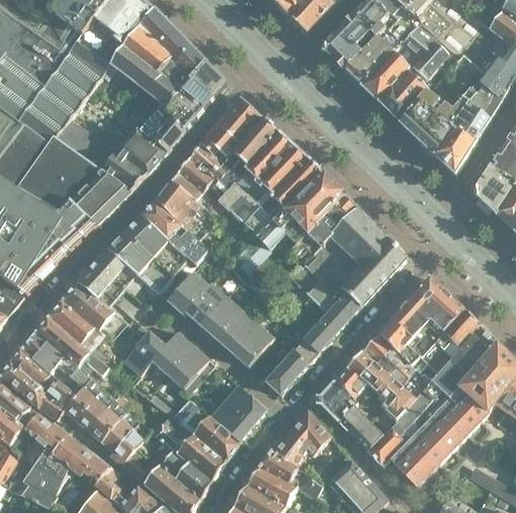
[(0,76),(0,108),(16,120),(24,124),(25,123),(48,140),(54,135),(56,136),(70,117),(102,74),(104,72),(153,9),(142,0),(108,0),(83,34),(68,52),(44,85),(4,56),(0,60),(0,76)]
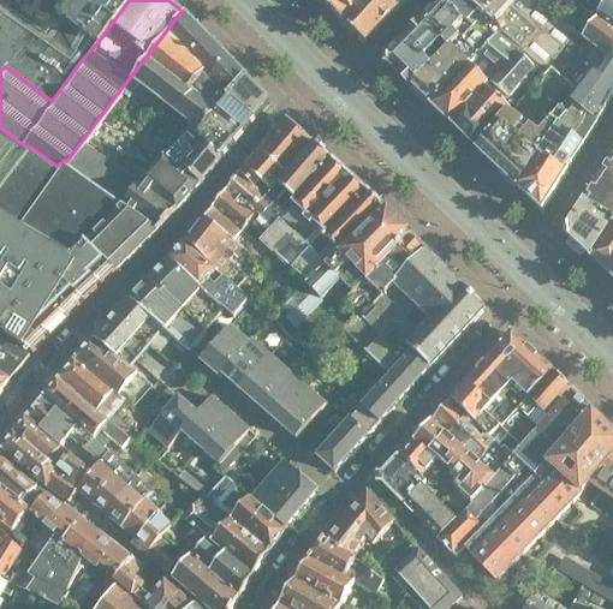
[(69,0),(60,12),(54,18),(51,17),(45,12),(5,66),(52,101),(81,61),(99,41),(129,0),(69,0)]
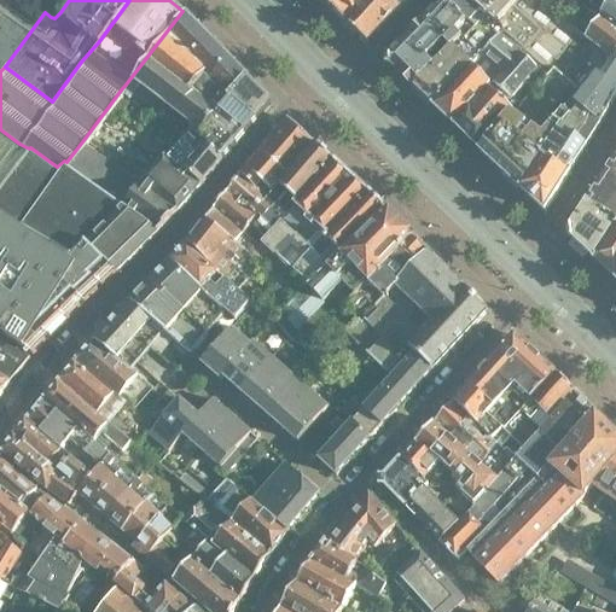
[(329,0),(346,17),(356,7),(354,4),(356,0),(329,0)]
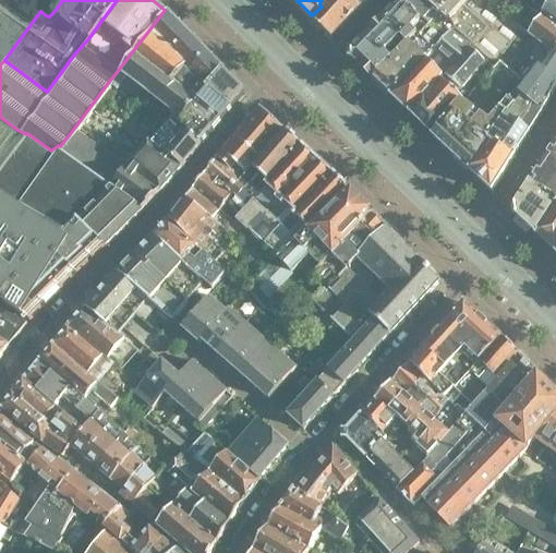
[(322,7),(312,15),(329,33),(358,1),(359,0),(322,0),(319,3),(322,7)]
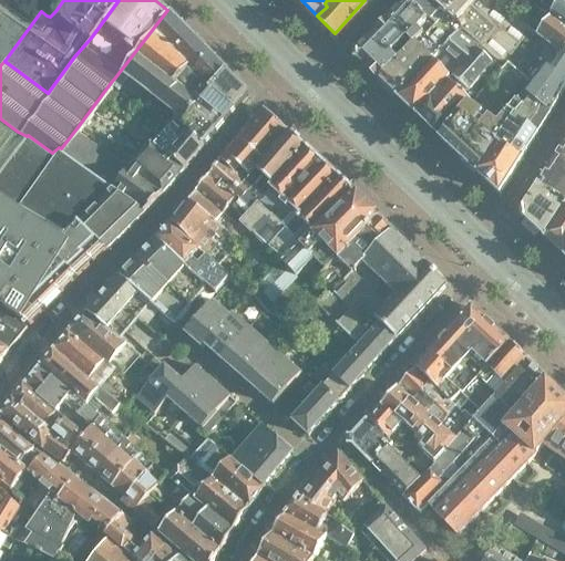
[(386,16),(411,40),(414,38),(422,30),(417,26),(425,16),(421,11),(421,9),(411,0),(401,0),(400,0),(386,16)]
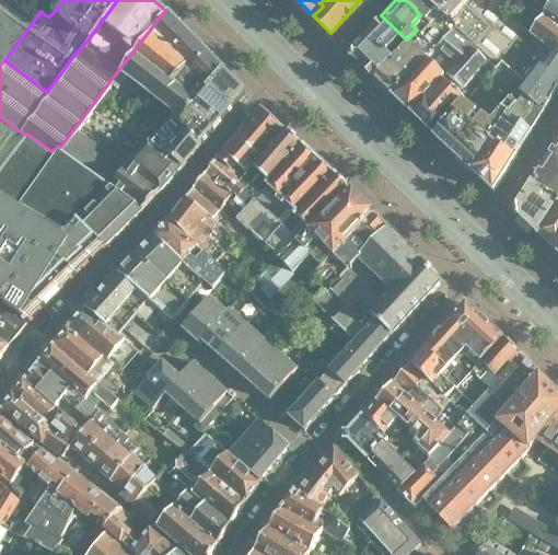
[(406,0),(416,9),(416,11),(420,15),(421,14),(425,18),(433,7),(437,10),(438,9),(428,0),(406,0)]
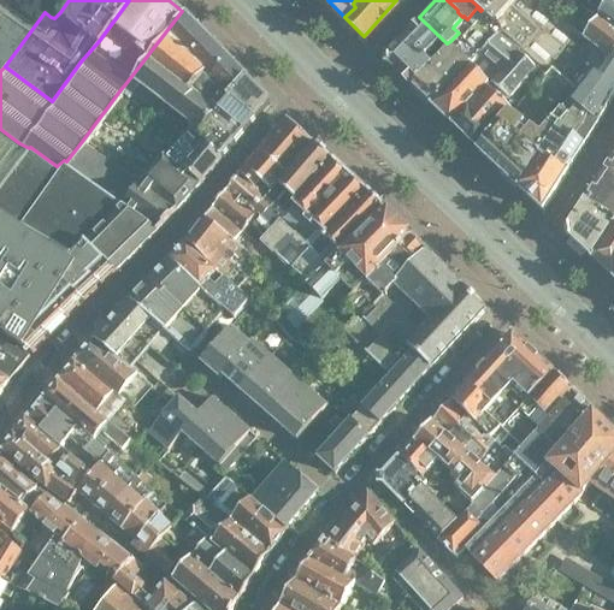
[(471,0),(482,10),(500,25),(496,30),(517,47),(536,64),(543,70),(577,30),(555,12),(550,16),(533,4),(536,0),(471,0)]
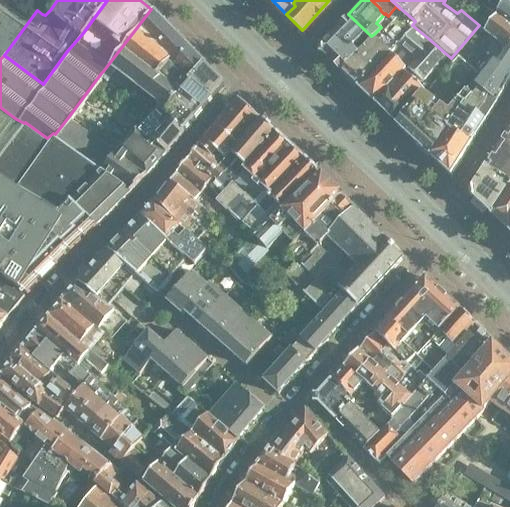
[(495,12),(509,22),(509,0),(478,0),(495,12)]
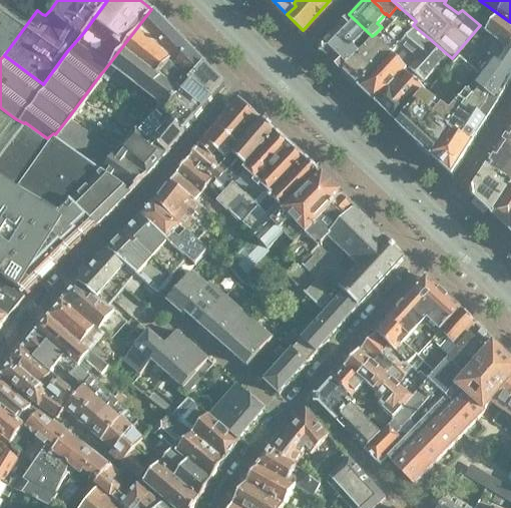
[(467,14),(484,27),(483,29),(504,44),(510,48),(510,22),(496,12),(491,19),(473,6),(467,14)]
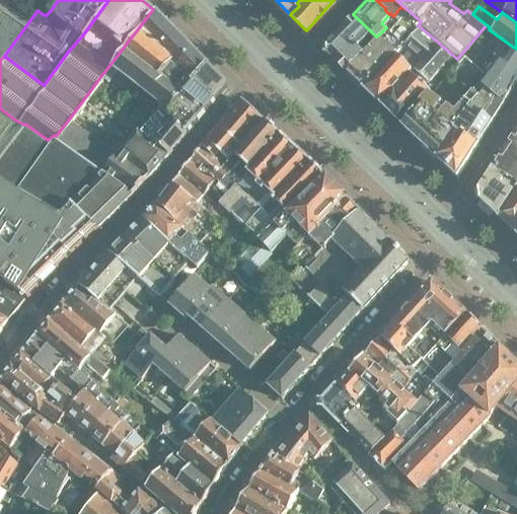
[(206,62),(153,9),(102,74),(107,79),(111,75),(127,88),(132,81),(159,102),(159,103),(165,109),(183,90),(192,81),(190,79),(206,62)]
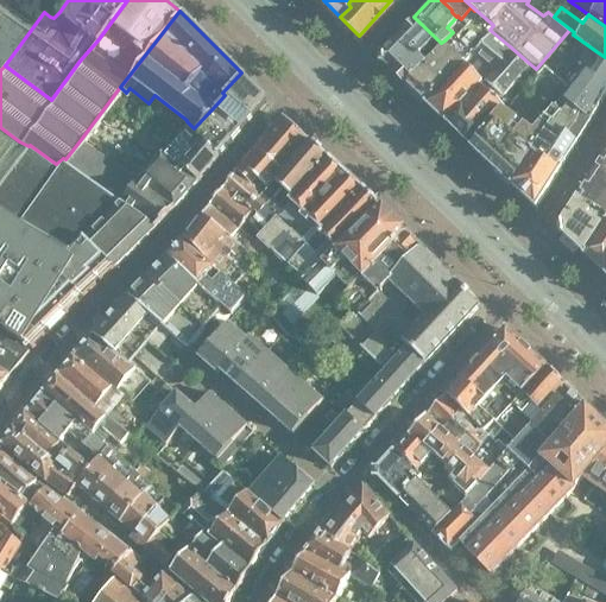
[(382,49),(383,57),(404,80),(441,43),(414,17),(382,49)]
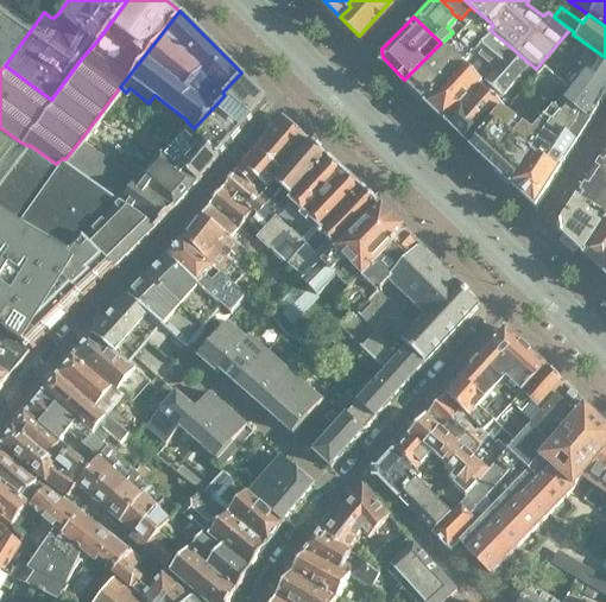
[(464,58),(423,97),(443,118),(510,46),(490,30),(464,58)]
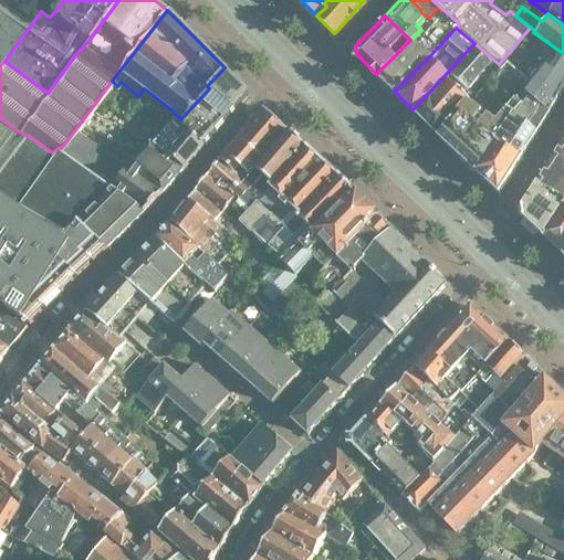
[(461,104),(437,133),(474,168),(501,133),(513,112),(520,103),(514,98),(522,87),(534,73),(542,62),(546,65),(556,49),(533,32),(529,29),(499,65),(474,93),(463,105),(461,104)]
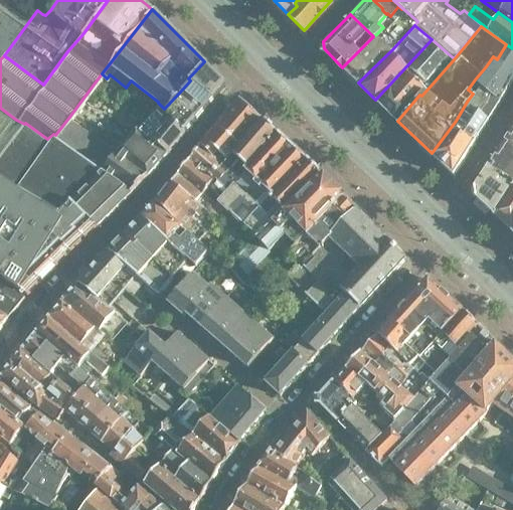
[(373,36),(342,67),(358,82),(392,49),(376,34),(373,36)]
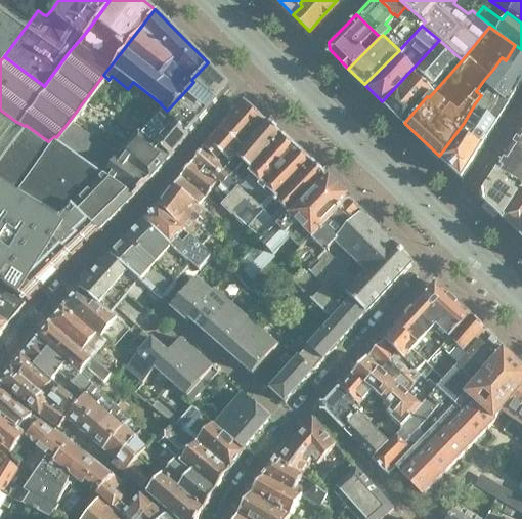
[(439,40),(382,101),(404,123),(427,96),(429,97),(434,91),(439,85),(433,80),(455,54),(439,40)]
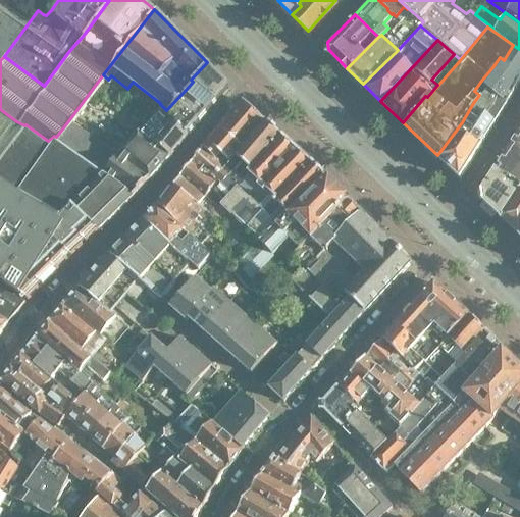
[(514,84),(519,73),(519,49),(513,45),(504,60),(500,57),(492,67),(514,84)]
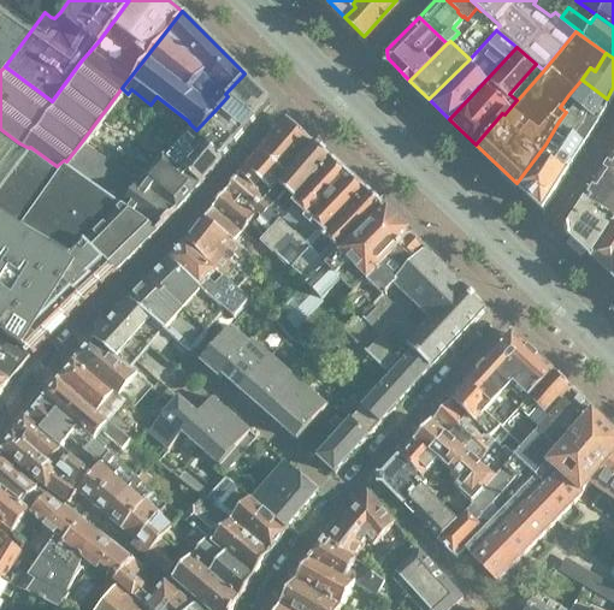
[(196,130),(220,154),(269,99),(244,73),(225,94),(228,96),(218,107),(196,130)]
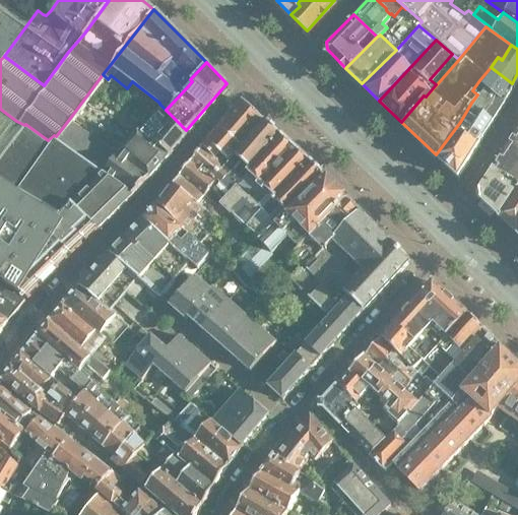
[(512,83),(491,67),(479,80),(502,100),(512,83)]
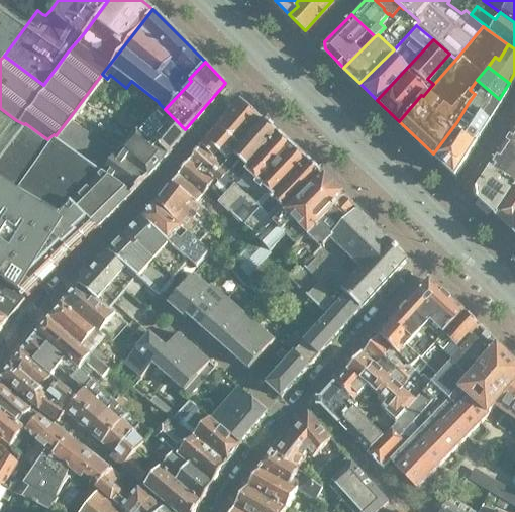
[(0,154),(13,137),(22,125),(16,120),(0,108),(0,76),(0,154)]
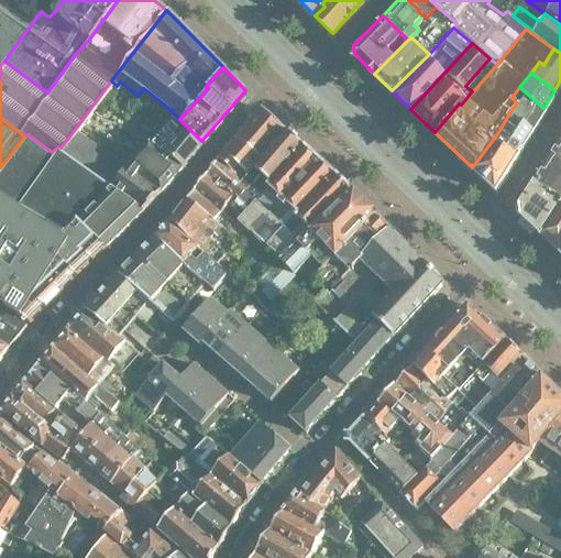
[(531,129),(543,108),(519,87),(512,98),(517,102),(510,111),(531,129)]
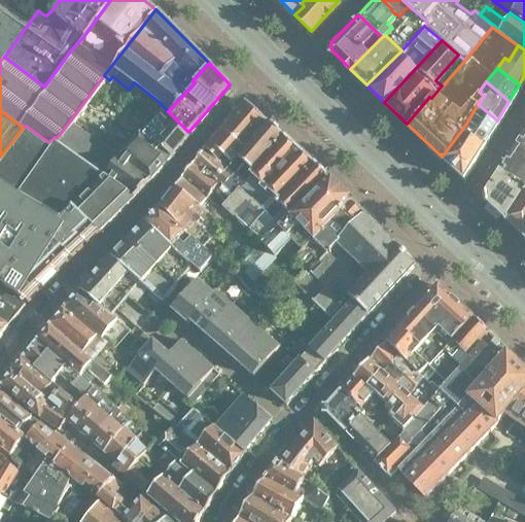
[(244,97),(219,124),(243,144),(266,118),(244,97)]
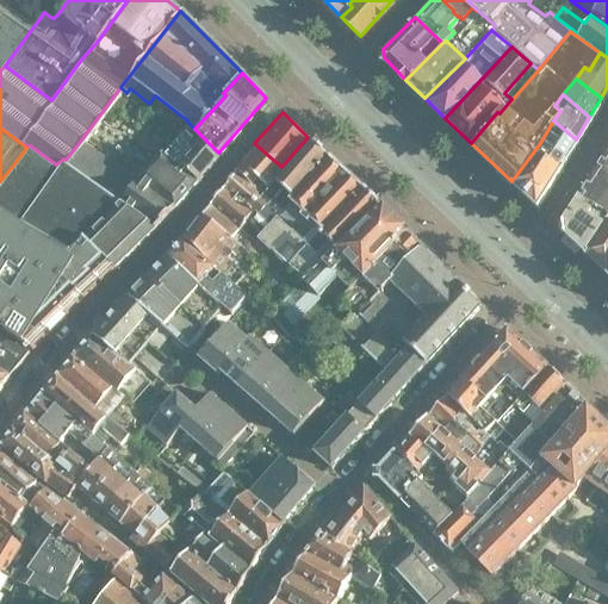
[(540,143),(512,181),(535,204),(576,139),(553,120),(540,143)]
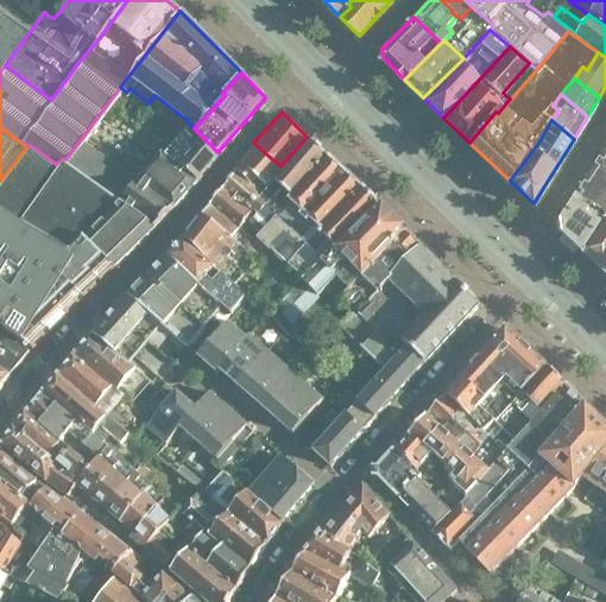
[(195,178),(218,152),(194,128),(187,121),(161,150),(163,152),(195,178)]
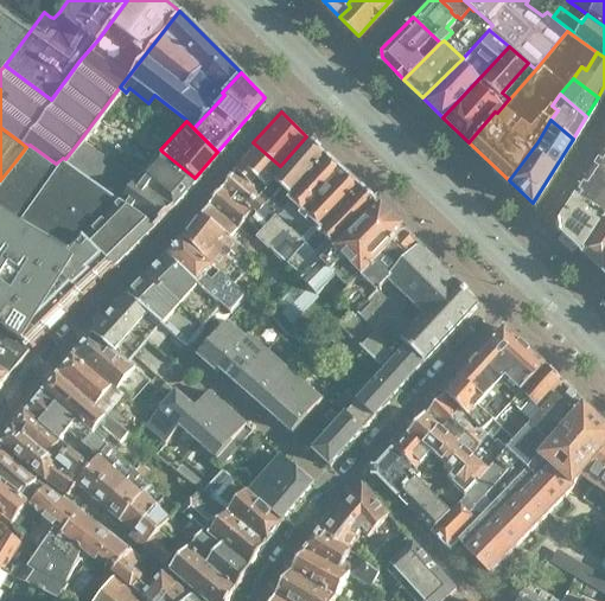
[(273,177),(260,191),(259,193),(248,208),(250,209),(248,212),(250,215),(249,217),(249,219),(260,230),(287,198),(286,197),(326,154),(306,135),(306,136),(280,166),(272,177),(273,177)]
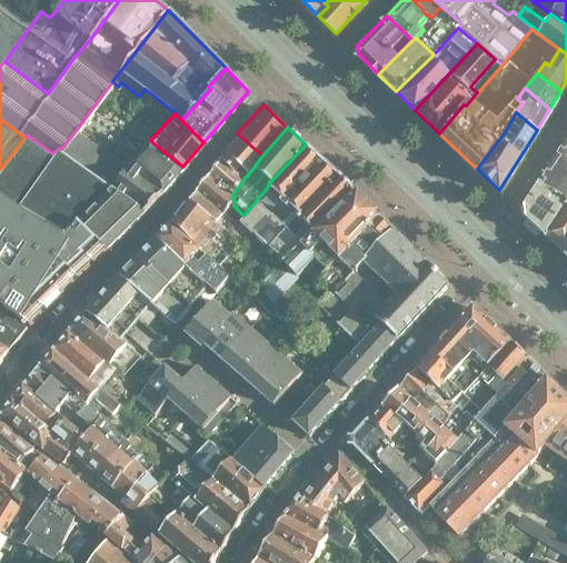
[(28,136),(0,171),(0,190),(62,229),(68,232),(78,219),(111,187),(128,164),(77,129),(61,149),(59,148),(52,153),(28,136)]
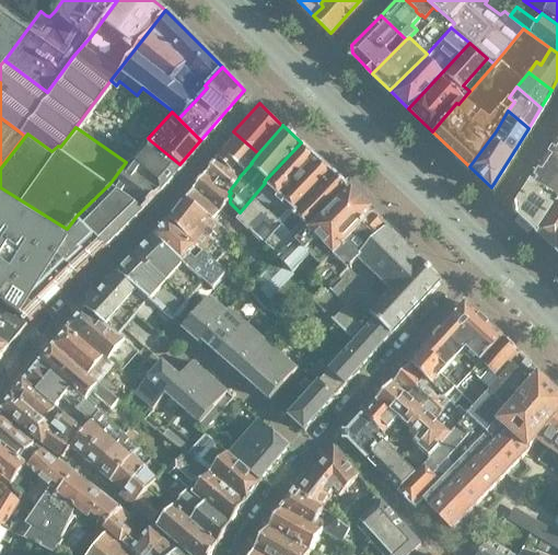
[(233,131),(216,153),(230,166),(235,161),(246,170),(252,163),(251,163),(258,153),(233,131)]
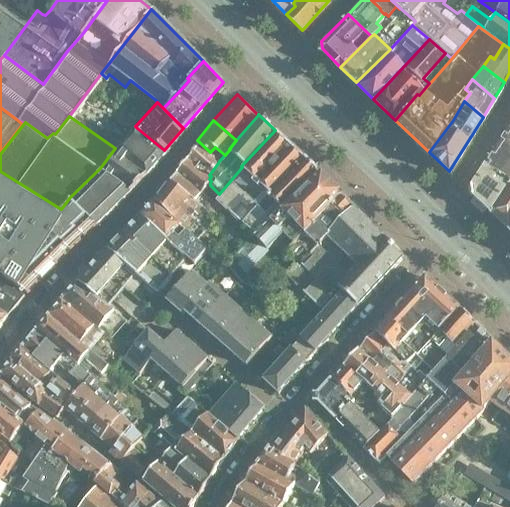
[(145,172),(164,150),(137,128),(135,126),(115,148),(145,172)]
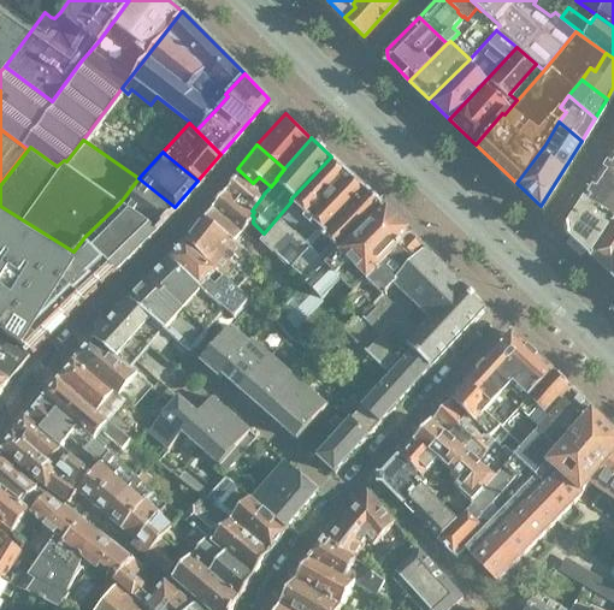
[(613,153),(612,152),(594,179),(613,191),(613,153)]
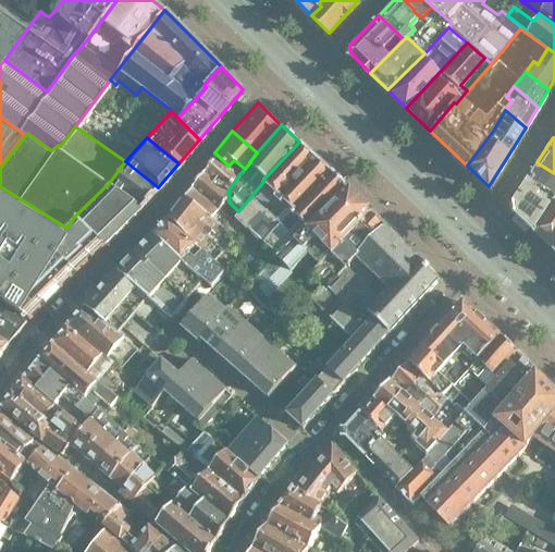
[(262,181),(263,182),(238,211),(232,219),(223,212),(218,220),(222,223),(218,229),(231,238),(213,257),(245,286),(274,253),(262,240),(330,170),(325,166),(324,166),(299,142),(262,181)]
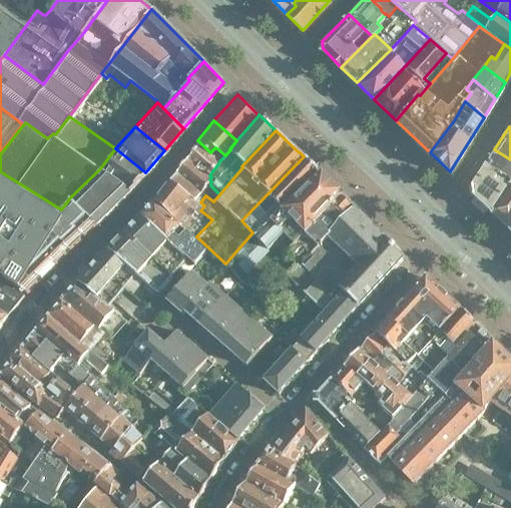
[(197,140),(186,155),(209,175),(218,163),(219,161),(210,152),(197,140)]
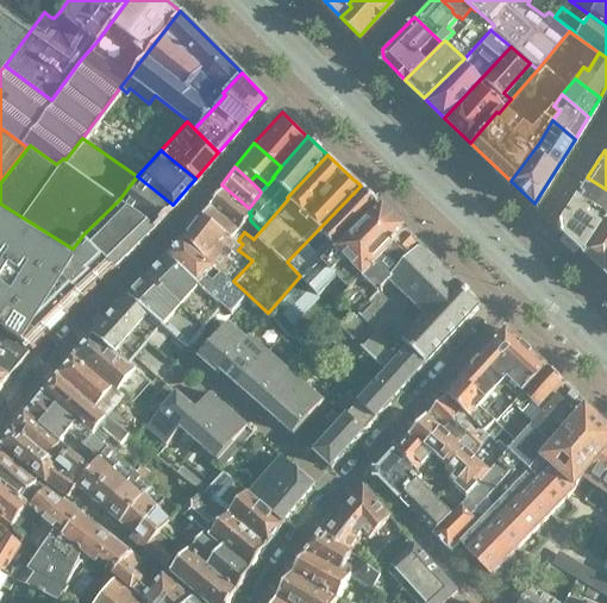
[(154,224),(173,205),(137,176),(119,200),(154,224)]
